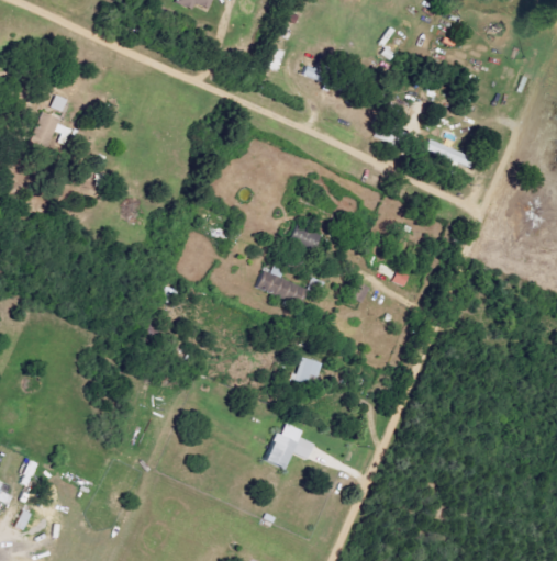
[(210,9),(213,0),(178,0),(177,2),(193,9),(196,3),(210,9)]
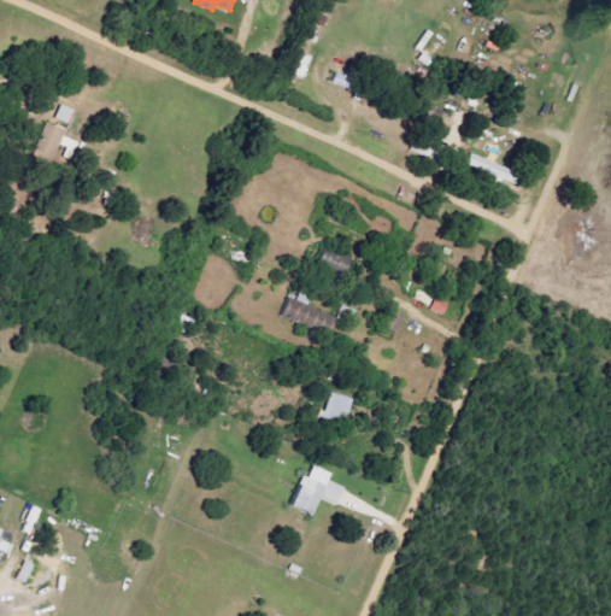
[(315,56),(301,52),(297,74),(309,77),(315,56)]
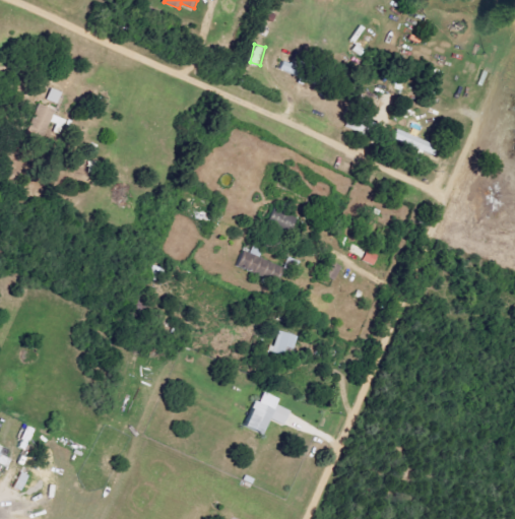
[(58,110),(42,103),(27,136),(44,143),(58,110)]
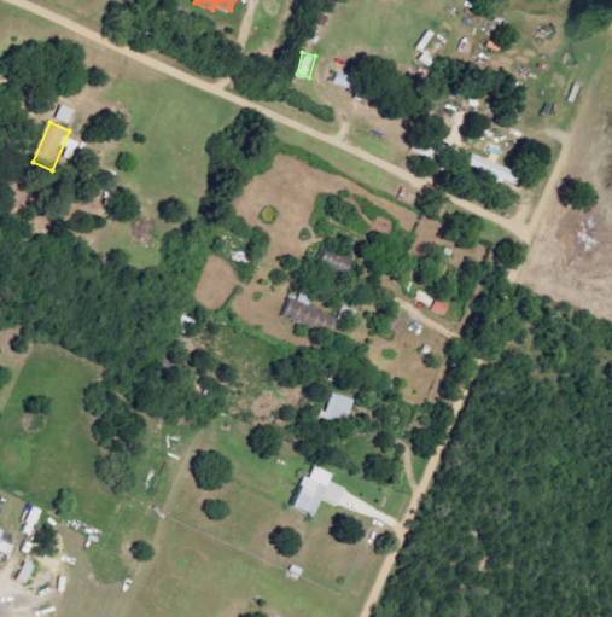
[(467,164),(506,179),(511,168),(471,153),(467,164)]
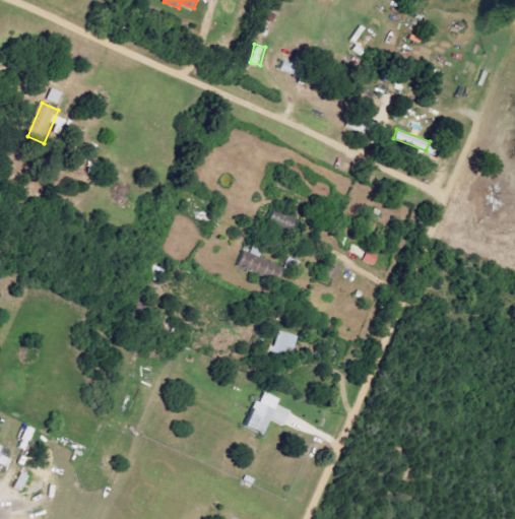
[(293,232),(299,218),(274,206),(267,219),(293,232)]
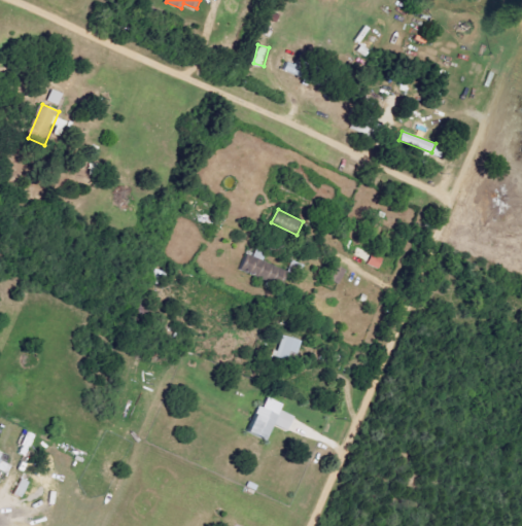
[(241,269),(281,284),(287,269),(247,253),(241,269)]
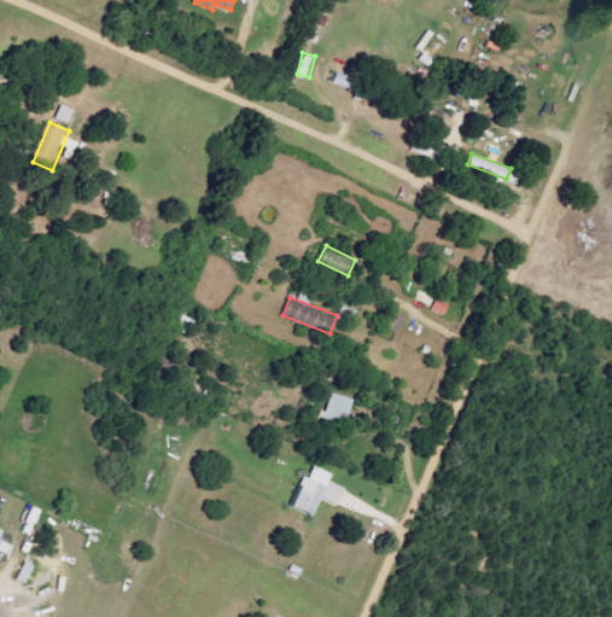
[(326,415),(353,420),(356,399),(331,394),(326,415)]
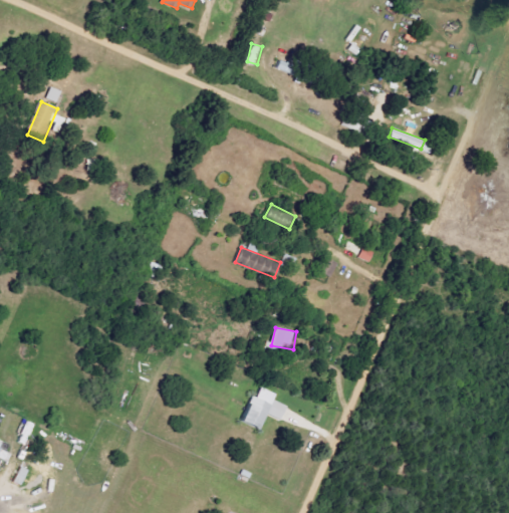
[(239,422),(260,431),(268,413),(282,419),(288,405),(275,400),(277,394),(261,387),(257,398),(250,395),(239,422)]
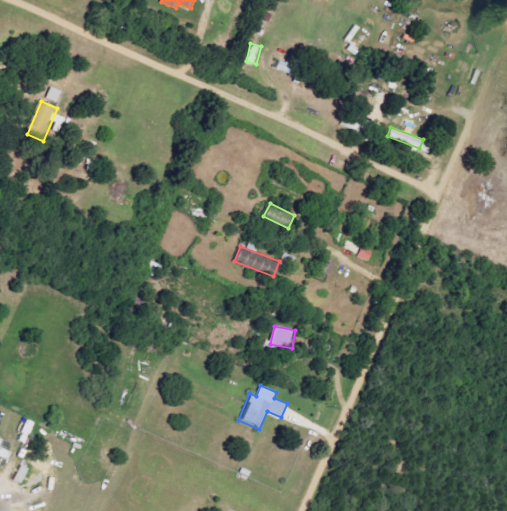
[(13,442),(0,436),(0,455),(6,458),(13,442)]
